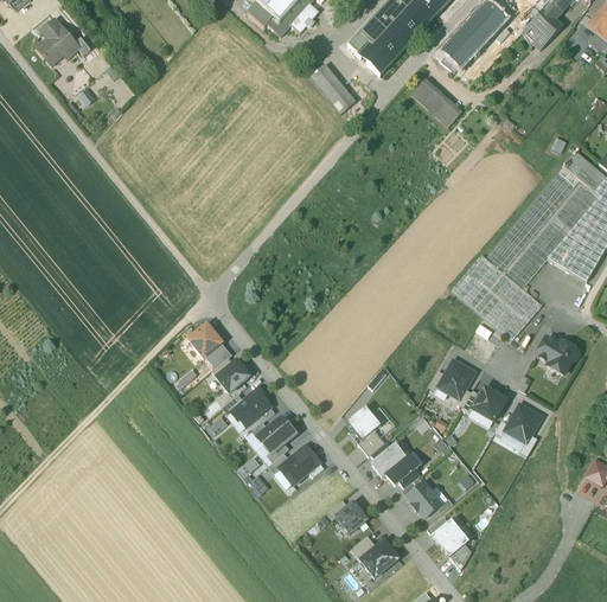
[(256,0),(247,12),(263,27),(267,24),(273,30),(276,26),(283,32),(289,25),(299,33),(307,25),(304,23),(308,18),(311,20),(318,12),(310,4),(312,0),(293,0),(279,17),(279,18),(259,0),(256,0)]
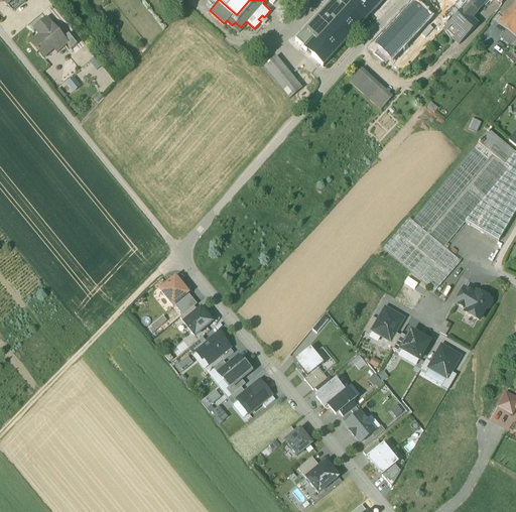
[(220,0),(237,15),(237,14),(249,0),(220,0)]
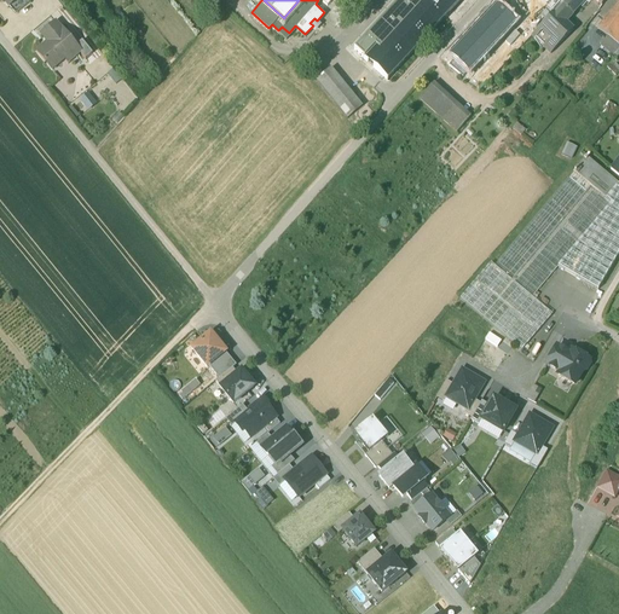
[(394,0),(354,45),(363,54),(374,42),(379,47),(421,0),(394,0)]
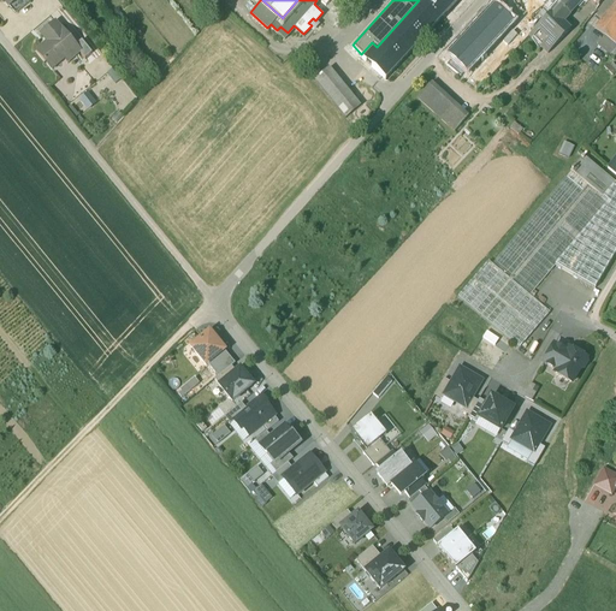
[(419,0),(377,47),(372,42),(361,54),(385,75),(452,0),(419,0)]
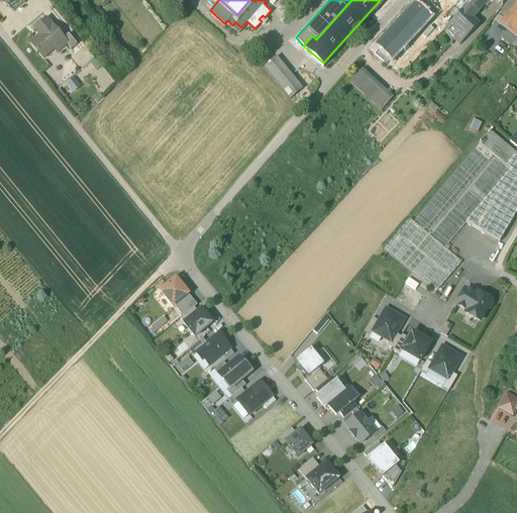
[(375,42),(392,59),(431,14),(416,0),(414,0),(375,42)]
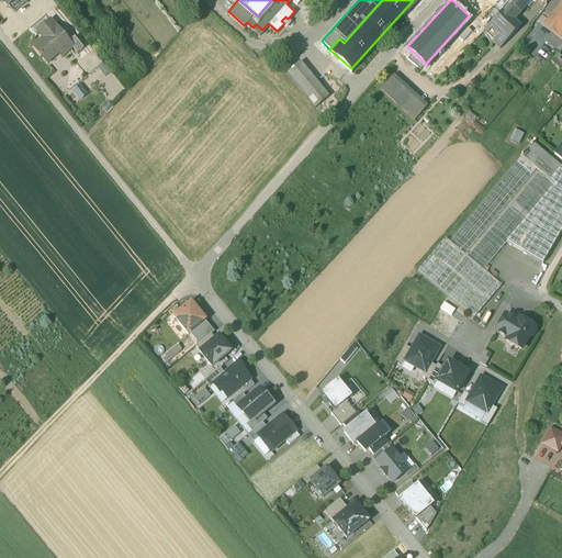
[(504,8),(483,29),(499,45),(520,23),(514,17),(520,10),(519,9),(509,0),(504,8)]
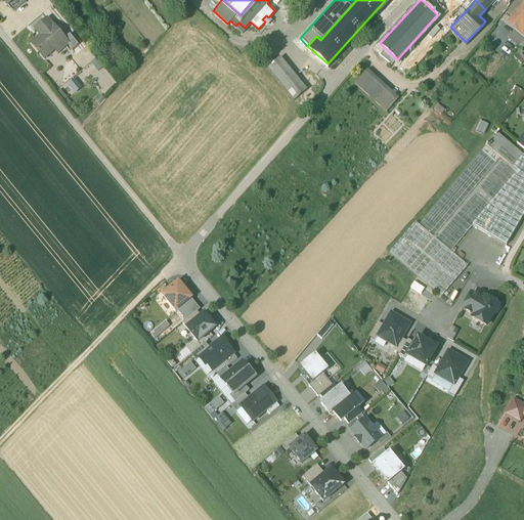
[(475,0),(484,8),(491,0),(475,0)]
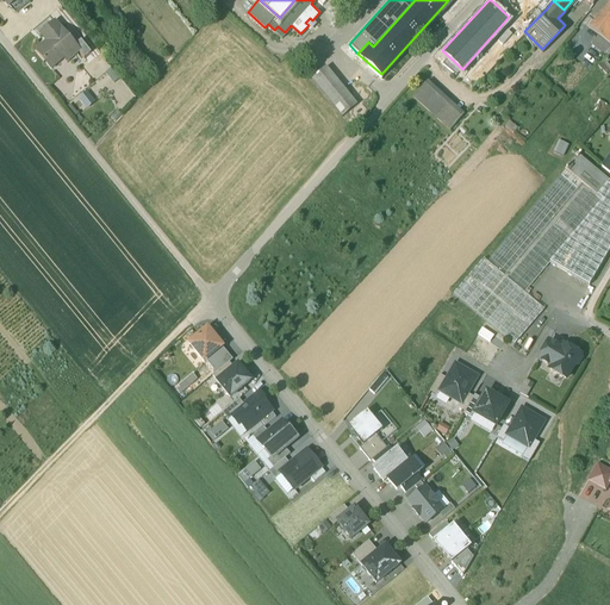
[(609,0),(590,24),(605,37),(609,31),(609,0)]
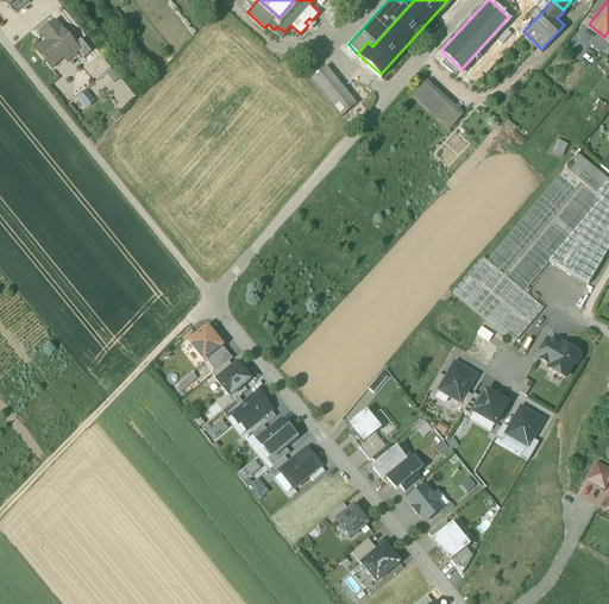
[(61,26),(55,19),(41,30),(46,38),(36,48),(44,58),(45,57),(51,64),(75,44),(76,44),(74,42),(61,25),(61,26)]
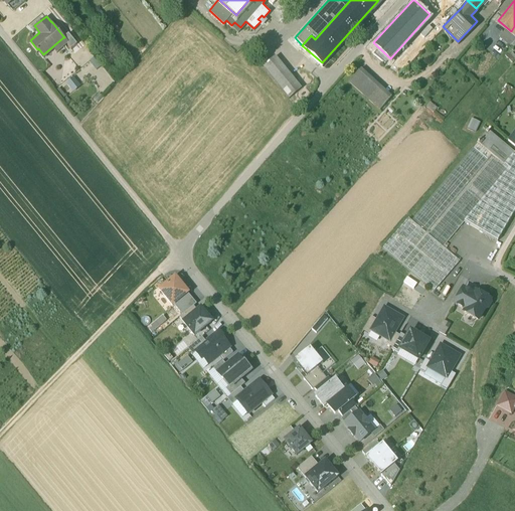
[(68,30),(62,35),(64,37),(63,37),(70,46),(76,41),(68,30)]
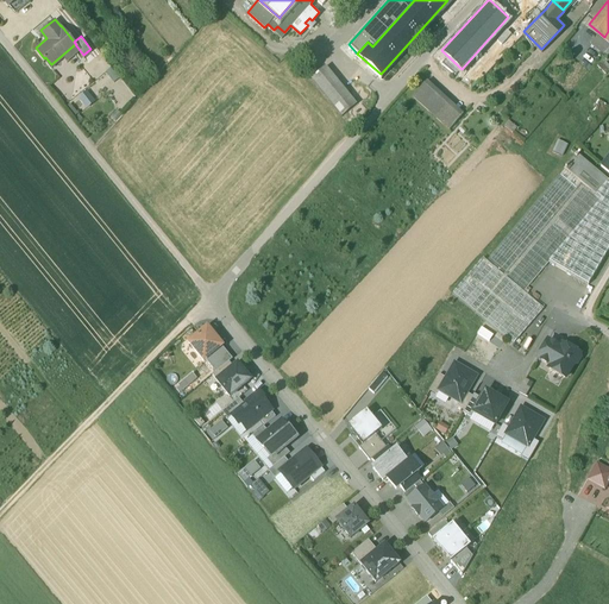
[(111,63),(106,68),(114,77),(119,74),(111,63)]
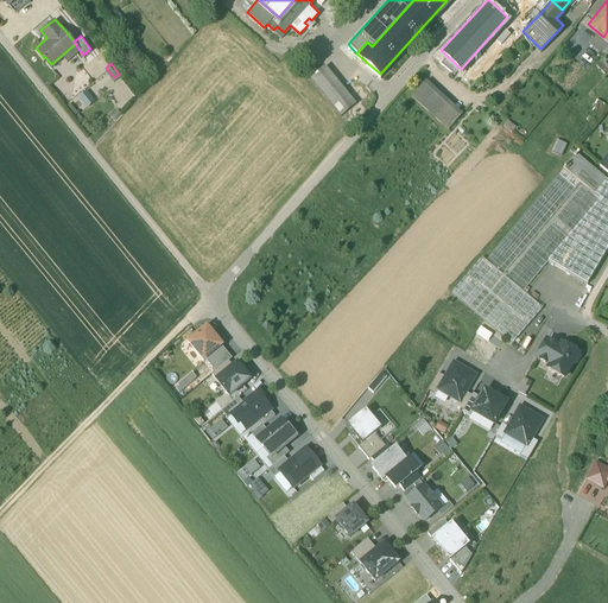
[(353,97),(325,64),(311,76),(339,109),(353,97)]
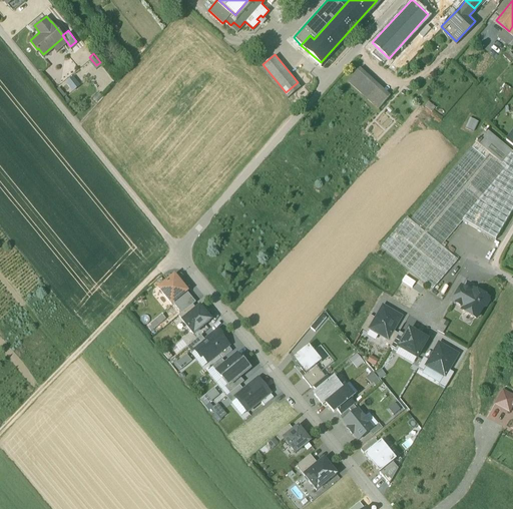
[(390,91),(359,64),(347,77),(378,105),(390,91)]
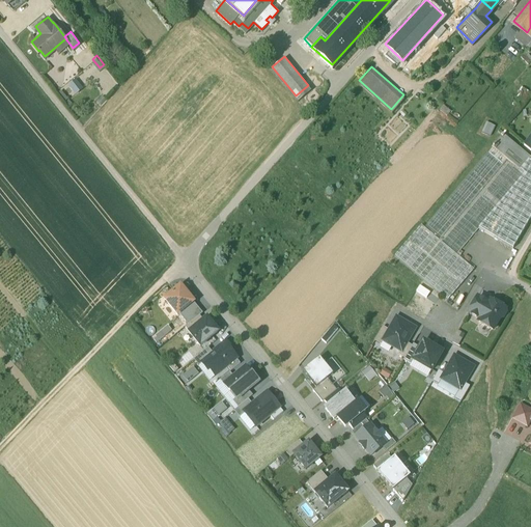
[(67,81),(77,89),(83,83),(75,75),(67,81)]
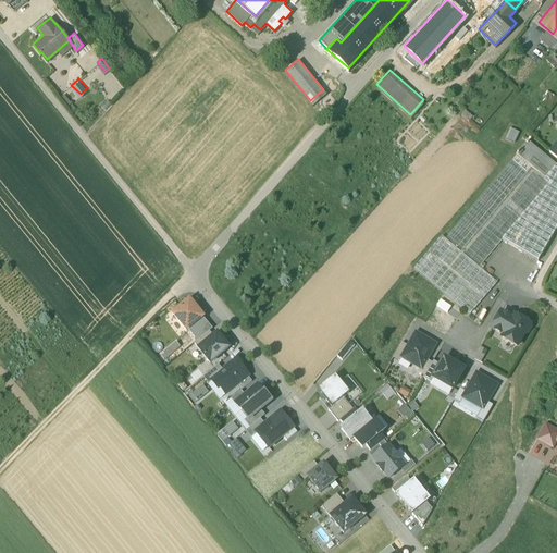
[(516,121),(508,118),(504,127),(511,131),(516,121)]
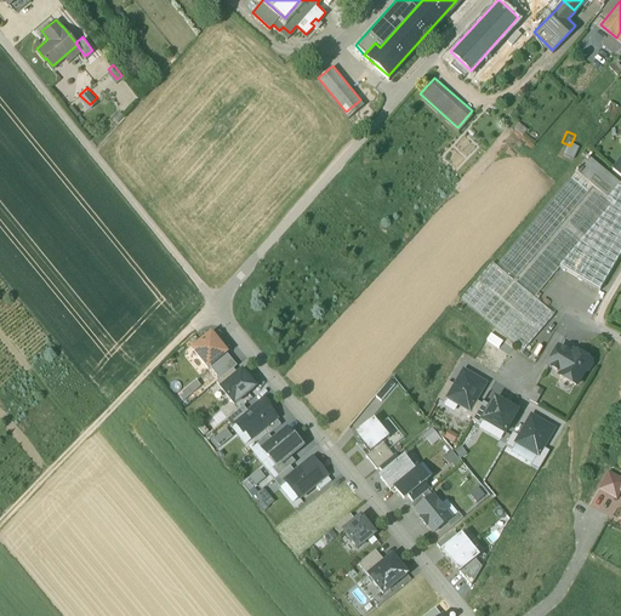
[(577,166),(609,195),(620,181),(620,180),(588,153),(577,166)]
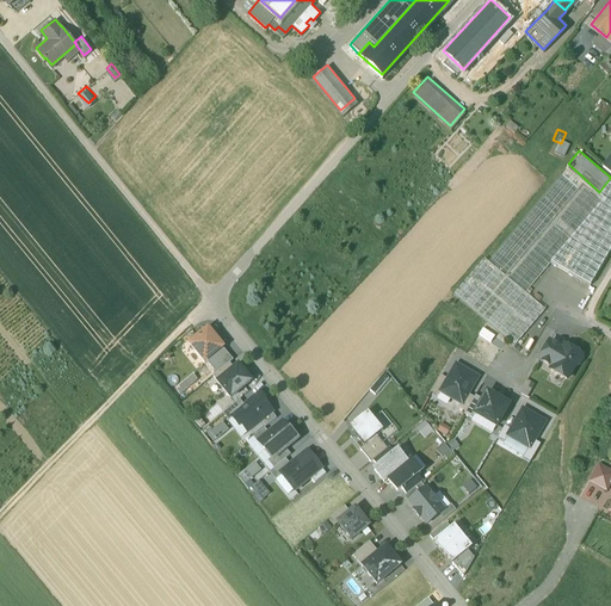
[(599,192),(568,164),(491,255),(528,286),(551,258),(604,196),(599,192)]
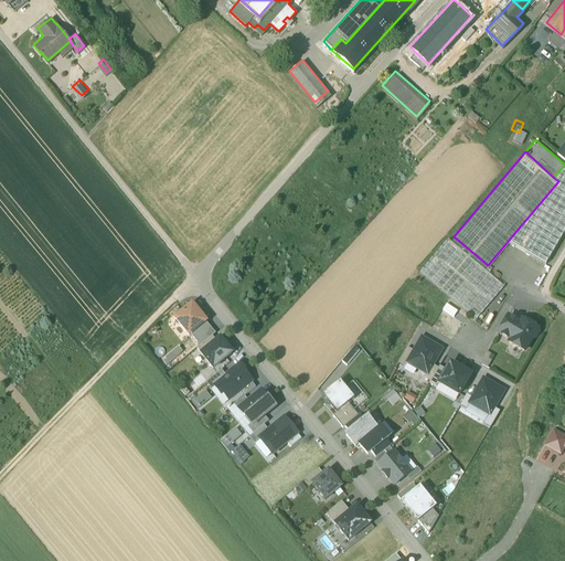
[(564,162),(564,163),(564,165),(554,178),(558,181),(510,239),(545,261),(564,226),(564,162)]
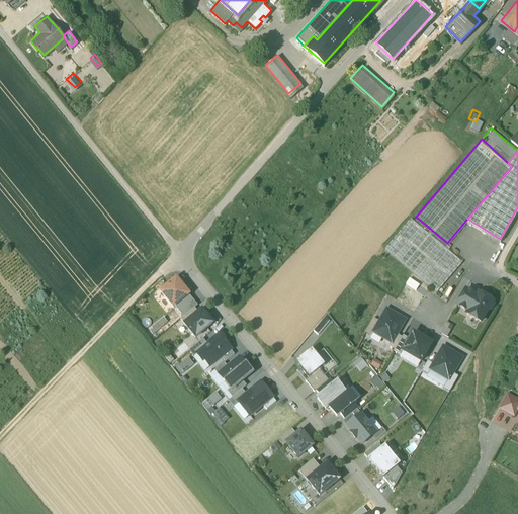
[(462,258),(412,216),(384,245),(437,288),(462,258)]
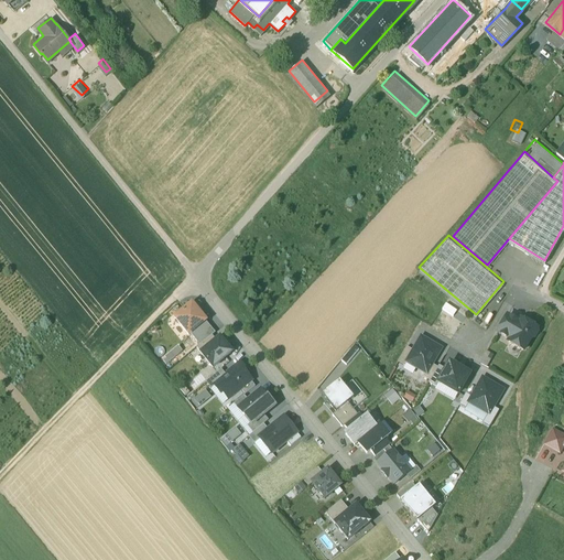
[(205,316),(192,301),(175,315),(188,331),(190,329),(205,316)]
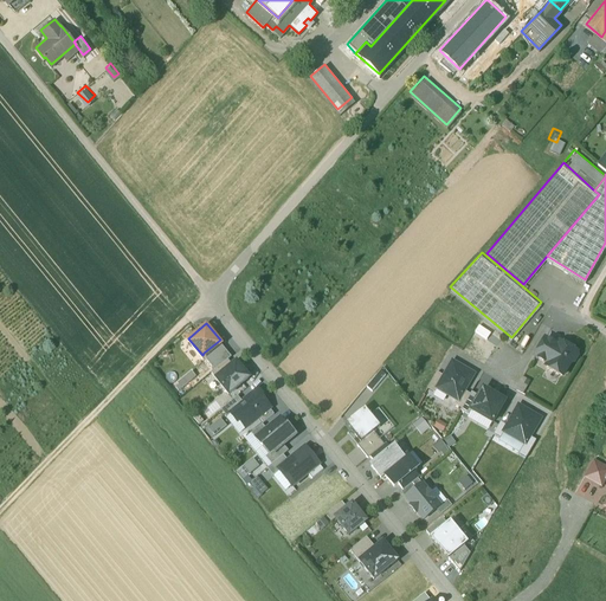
[(558,342),(545,335),(534,353),(547,360),(558,342)]
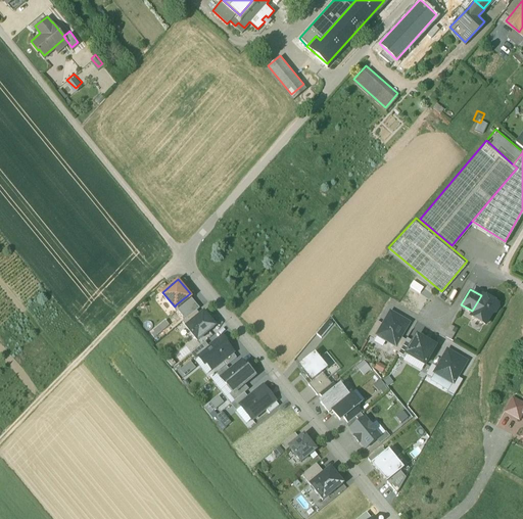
[(199,304),(190,293),(176,304),(186,317),(196,308),(199,304)]
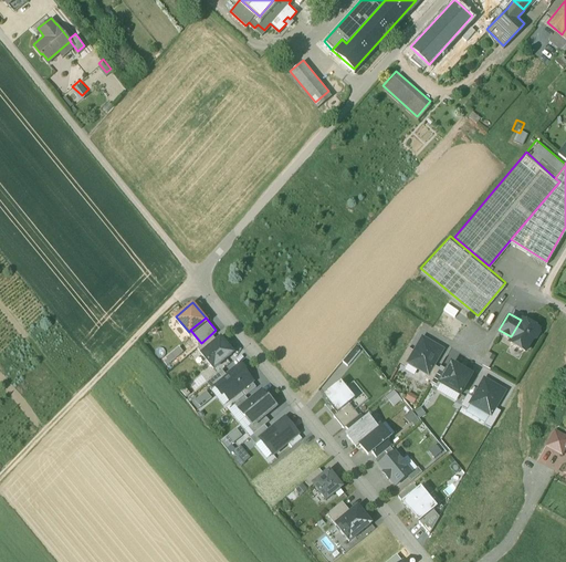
[(511,336),(510,339),(525,347),(532,336),(535,335),(538,330),(537,325),(533,323),(530,324),(525,322),(526,320),(522,318),(521,320),(511,336)]
